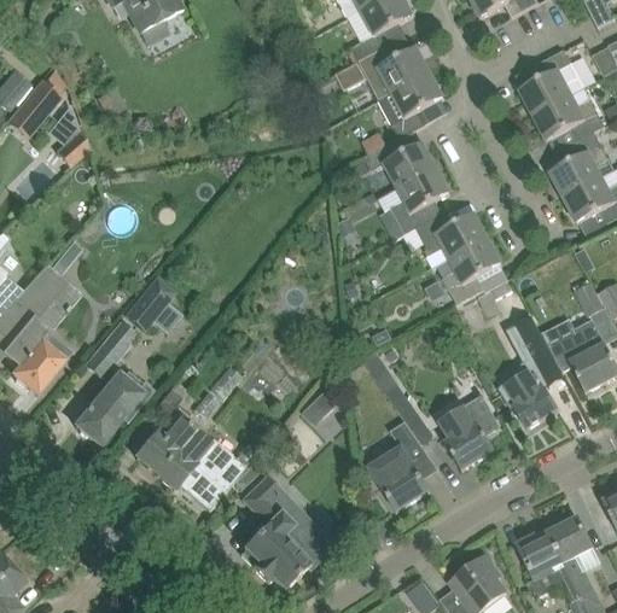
[(122,0),(138,31),(145,44),(167,31),(161,19),(181,9),(176,0),(105,0),(108,4),(117,0),(122,0)]
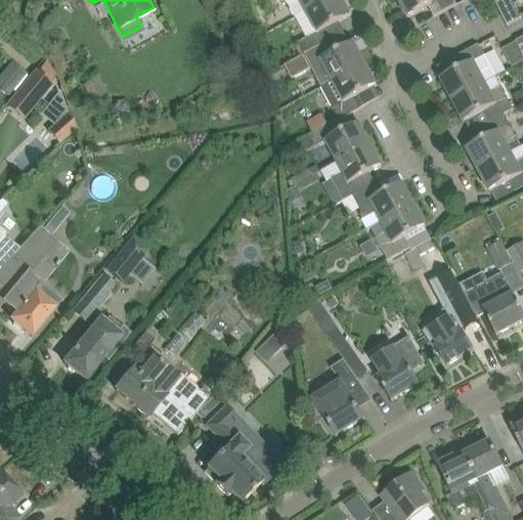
[(285,0),(288,5),(293,13),(297,11),(297,13),(321,0),(285,0)]
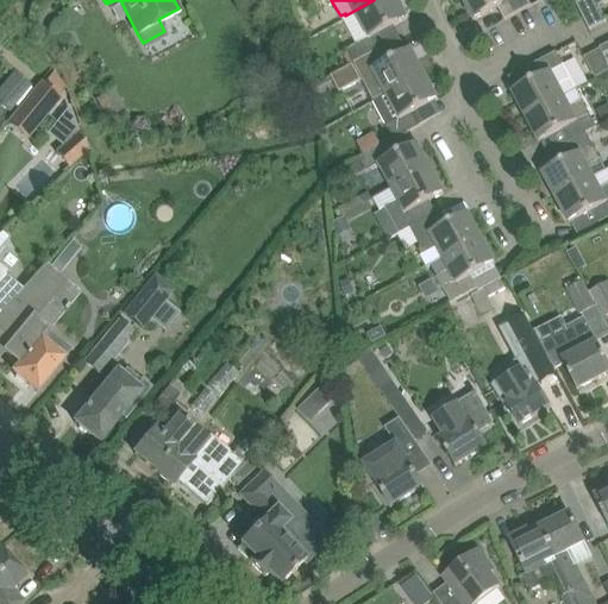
[(344,46),(351,60),(377,46),(370,35),(405,16),(396,0),(374,0),(345,16),(358,39),(344,46)]
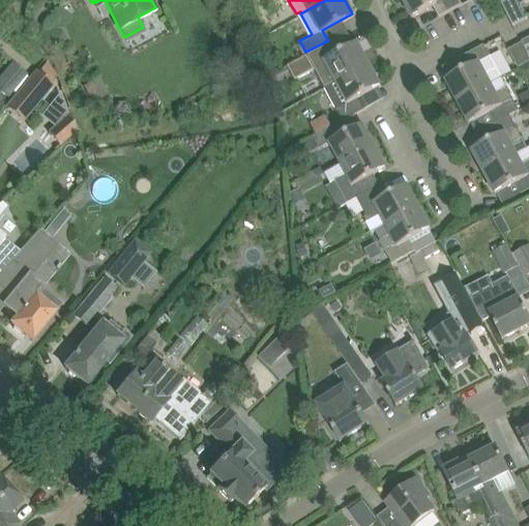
[(403,0),(411,15),(432,3),(437,15),(461,2),(460,0),(403,0)]
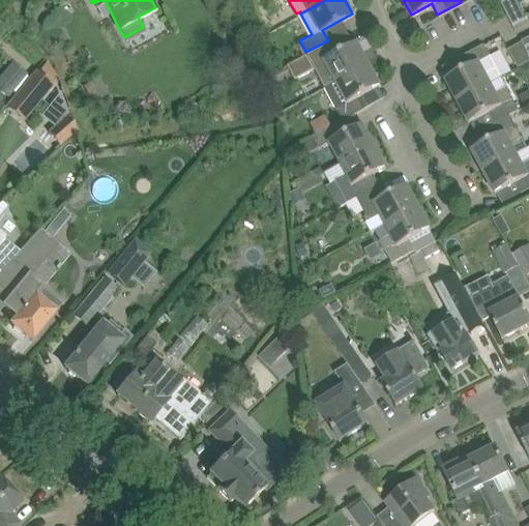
[(519,1),(521,0),(500,0),(511,23),(526,16),(519,1)]
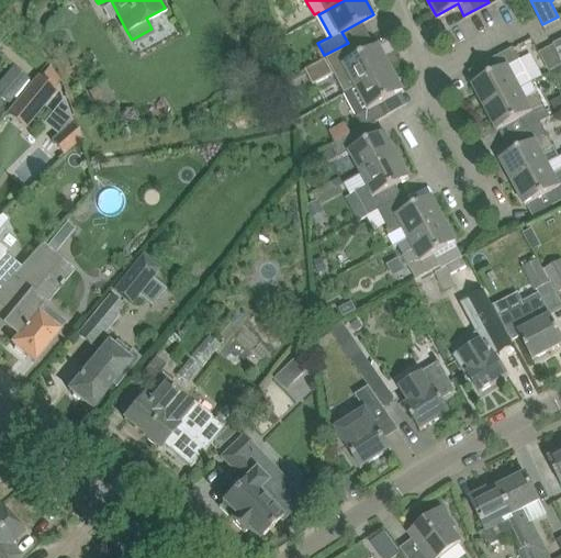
[(348,43),(324,55),(344,90),(389,66),(377,43),(355,55),(348,43)]
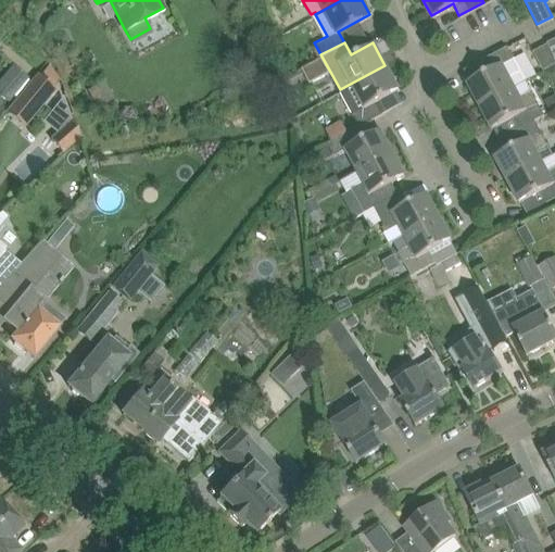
[(466,80),(478,103),(525,78),(506,45),(481,58),(488,69),(466,80)]
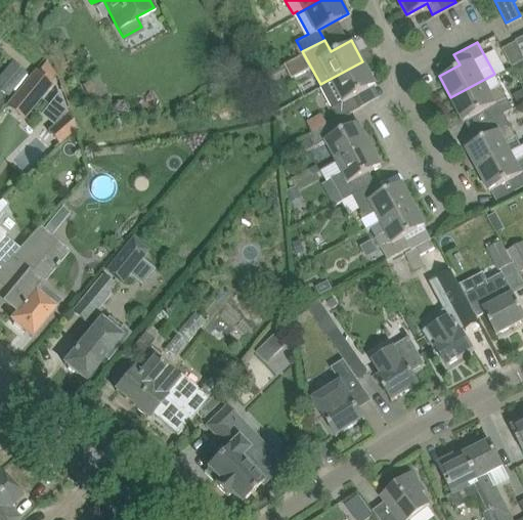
[(0,88),(7,93),(26,71),(10,58),(0,71),(0,88)]
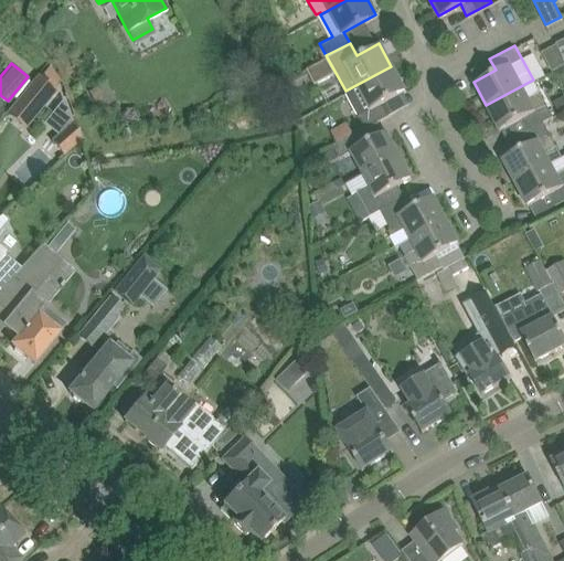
[(563,64),(552,71),(555,77),(563,80),(563,78),(563,64)]
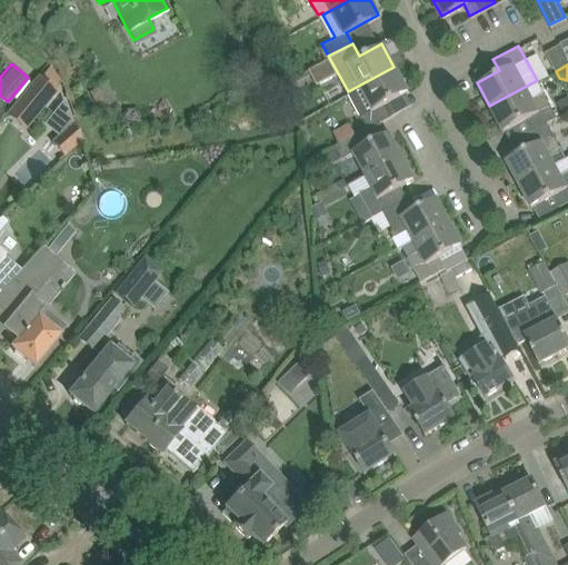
[(407,90),(394,67),(348,91),(360,115),(367,127),(379,121),(391,115),(385,102),(407,90)]
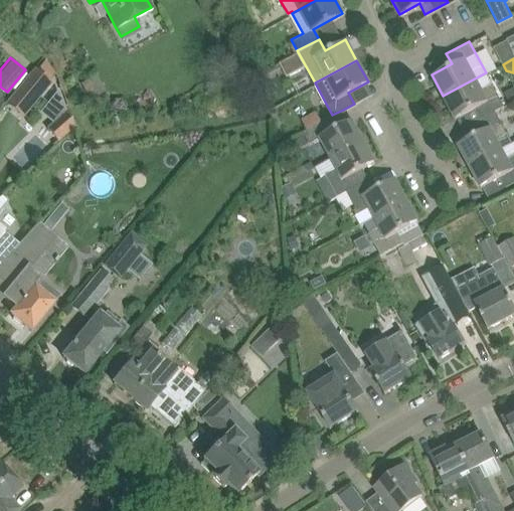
[(21,114),(50,78),(34,65),(6,101),(21,114)]
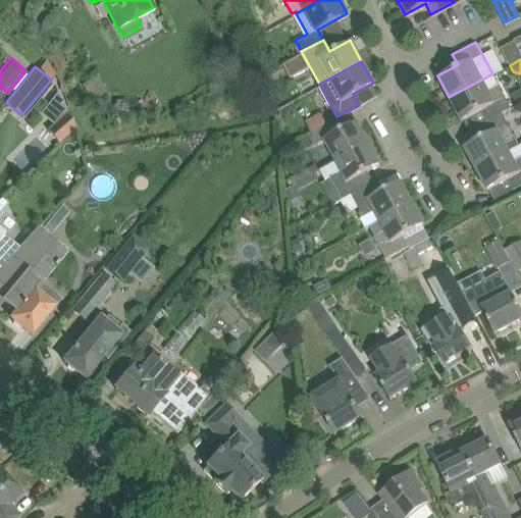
[(510,107),(498,84),(498,85),(492,73),(449,97),(461,118),(462,118),(481,108),(487,118),(502,111),(502,112),(510,107)]
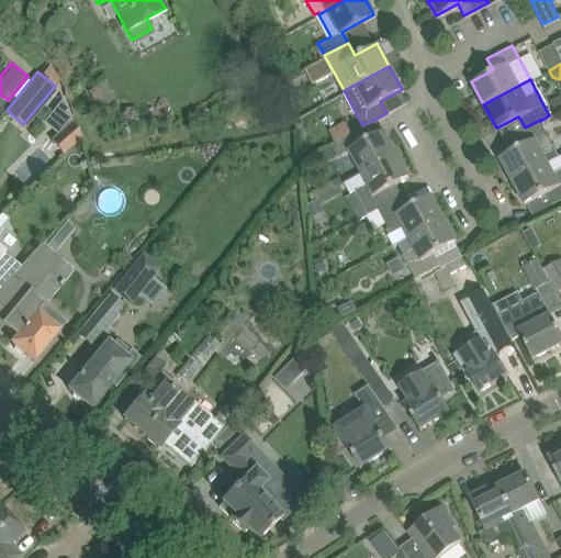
[(73,118),(49,137),(60,151),(79,135),(73,118)]
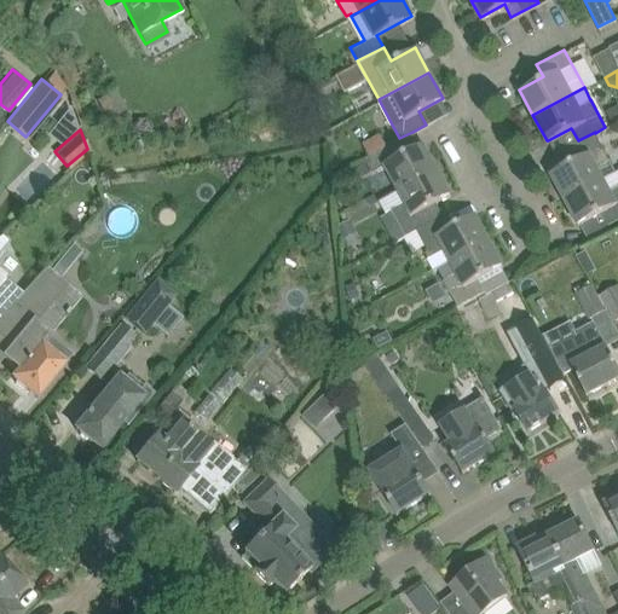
[(608,158),(595,133),(595,132),(578,140),(567,146),(573,158),(561,166),(549,172),(564,197),(602,177),(596,164),(608,158)]
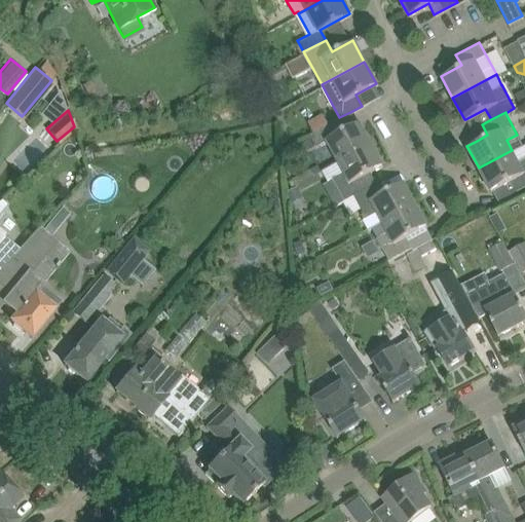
[(338,159),(369,143),(358,121),(355,122),(337,133),(332,122),(332,121),(331,120),(308,133),(315,144),(326,138),(337,159),(338,159)]
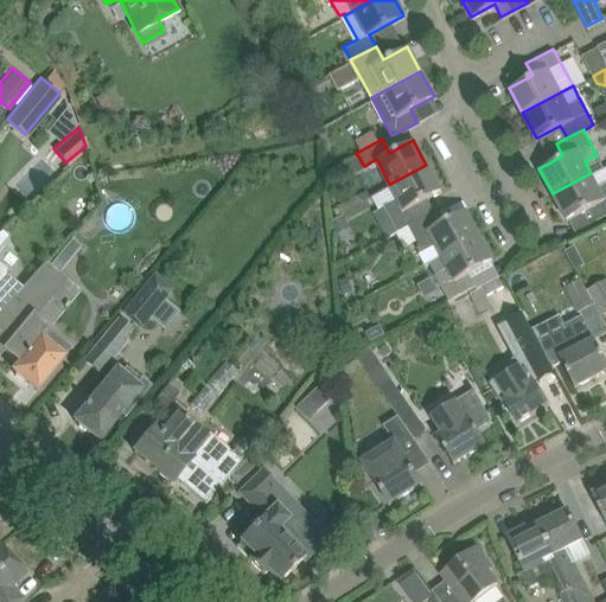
[(605,164),(591,173),(553,193),(566,219),(589,206),(597,219),(605,213),(605,164)]
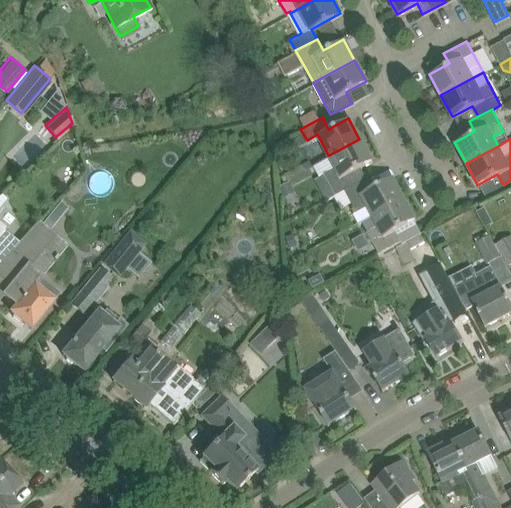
[(371,160),(359,139),(329,155),(328,155),(312,163),(312,164),(317,174),(322,171),(335,193),(344,189),(344,188),(357,181),(351,171),(360,166),(371,160)]
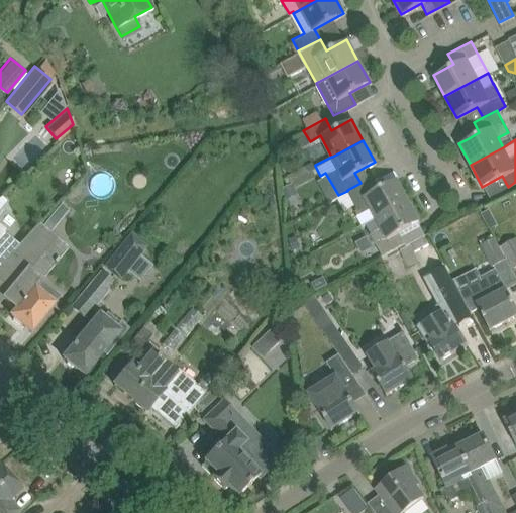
[(376,216),(406,199),(395,178),(375,189),(369,179),(360,183),(347,190),(358,211),(354,213),(360,225),(365,222),(376,216)]
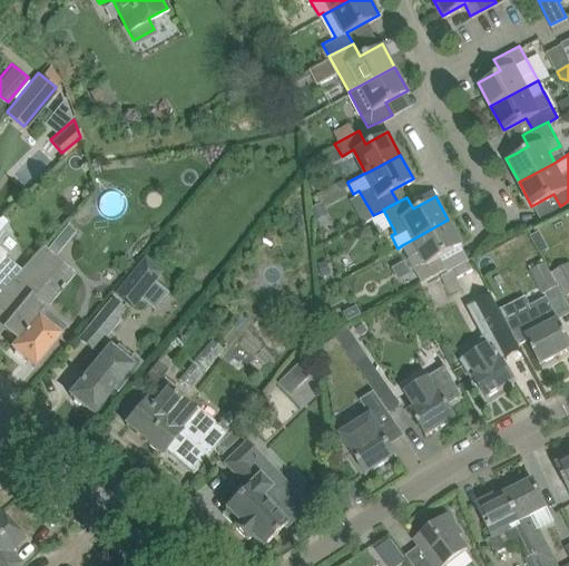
[(321,201),(310,206),(315,217),(326,212),(321,201)]
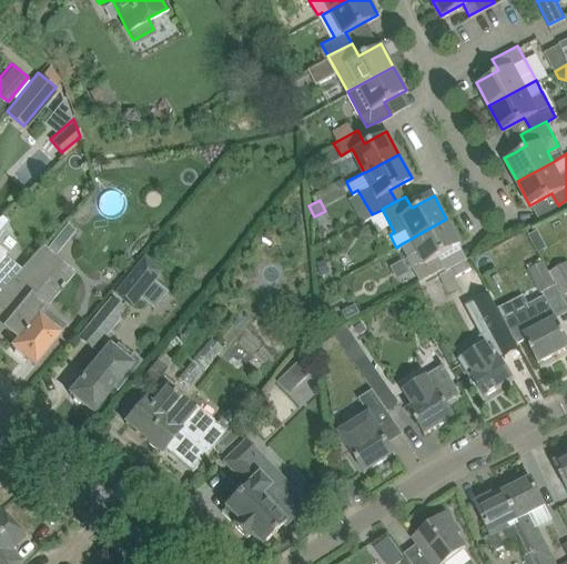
[(459,243),(446,219),(413,238),(401,244),(419,280),(444,267),(437,254),(459,243)]
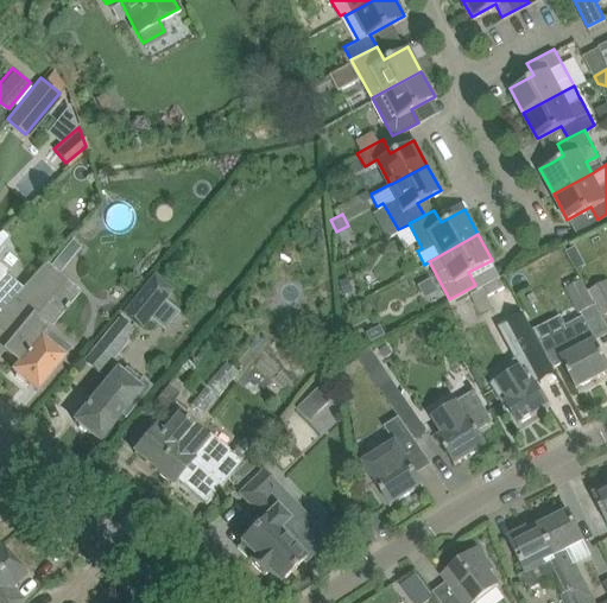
[(68,240),(61,248),(69,256),(76,247),(78,245),(70,237),(68,240)]
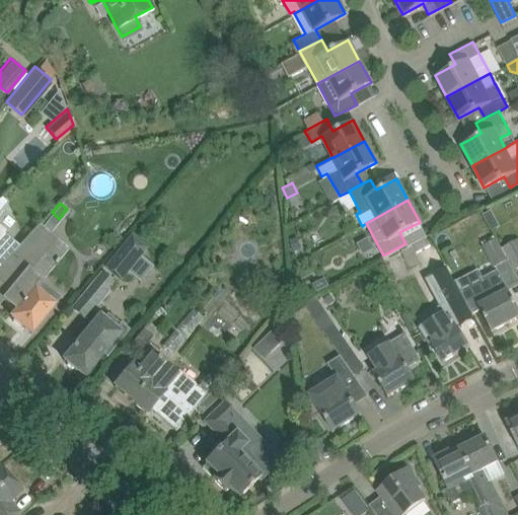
[(1,262),(0,262),(0,280),(9,288),(2,297),(15,307),(9,314),(13,317),(11,318),(18,324),(20,323),(23,325),(28,330),(29,332),(53,303),(51,301),(55,296),(42,285),(44,283),(27,269),(55,235),(50,231),(42,224),(38,221),(18,244),(2,262),(1,262)]
